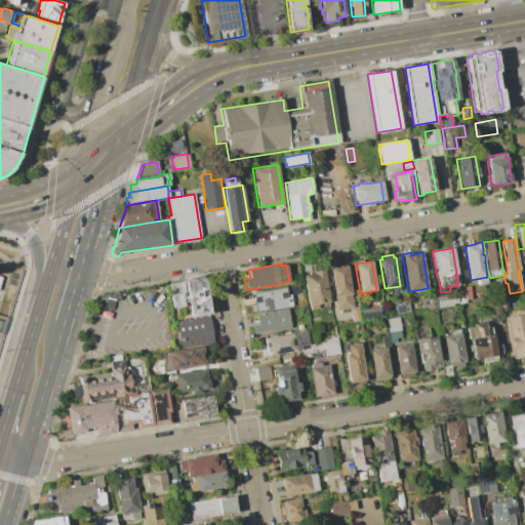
[(346,266),(353,308),(336,310),(330,268),(346,266)]
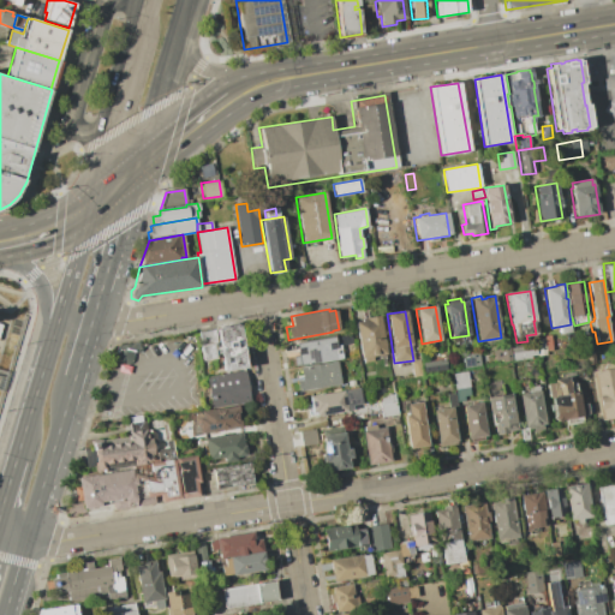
[(378,316),(386,354),(372,357),(372,362),(364,363),(363,359),(362,359),(354,323),(362,322),(362,320),(378,316)]
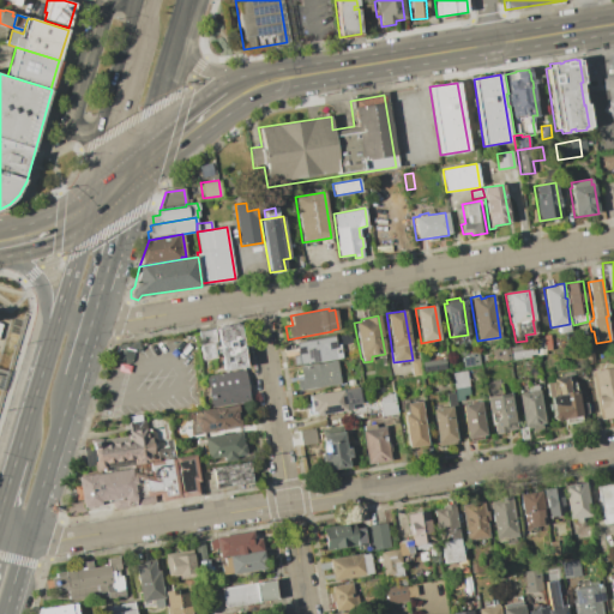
[(238,324),(245,367),(222,372),(218,345),(215,330),(215,329),(217,327),(218,325),(223,325),(226,326),(228,326),(229,324),(234,323),(235,325),(238,324)]
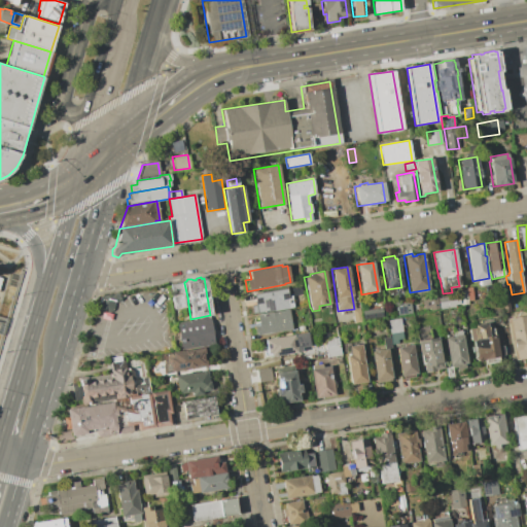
[(187,296),(184,297),(185,307),(172,309),(170,296),(172,296),(170,285),(184,283),(187,296)]
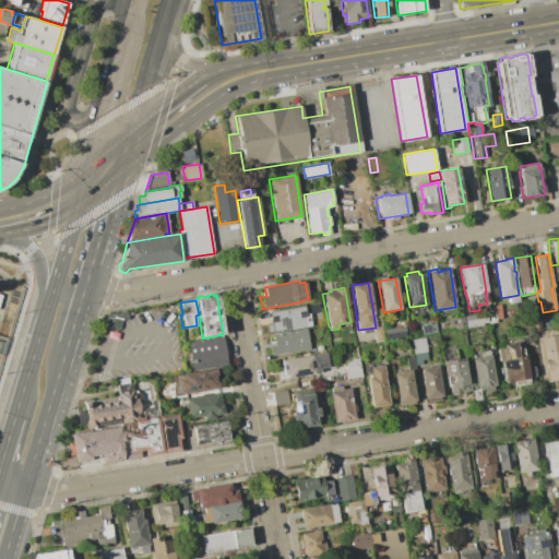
[(305,314),(304,307),(309,306),(308,304),(319,301),(321,312),(309,314),(309,313),(305,314)]
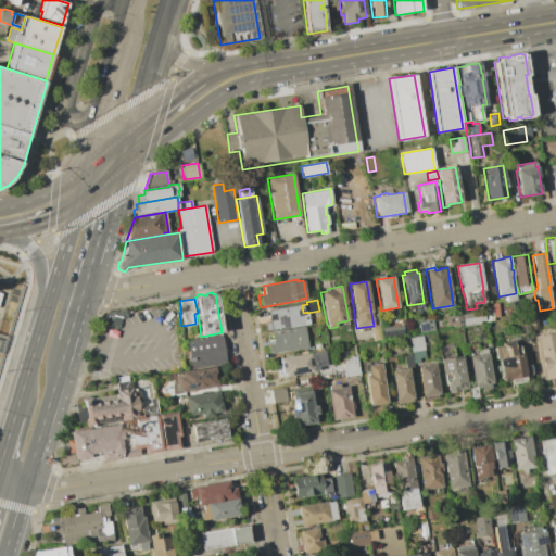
[(303,313),(307,312),(307,313),(310,324),(266,331),(265,321),(269,320),(267,310),(302,304),(302,305),(303,313)]
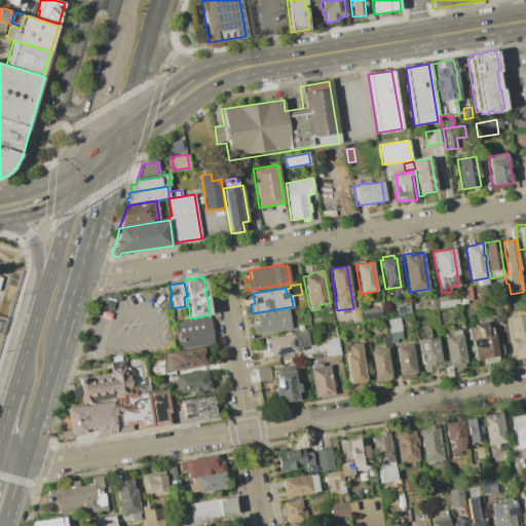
[(457,291),(464,290),(466,303),(460,304),(457,291)]
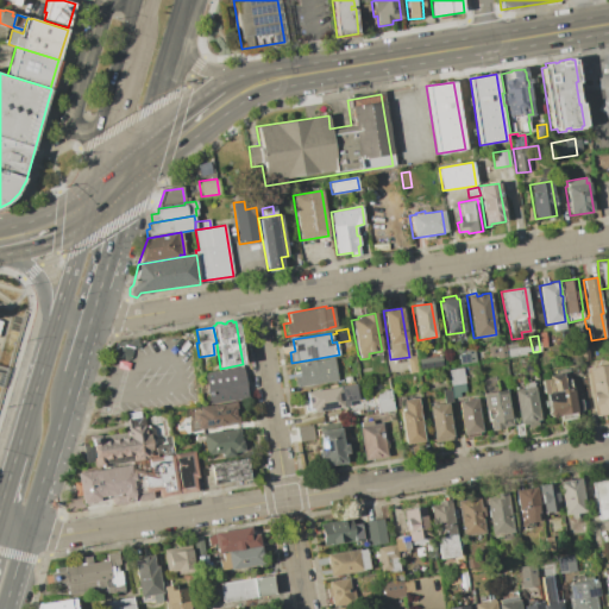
[(503,339),(507,357),(497,358),(496,356),(489,357),(488,347),(494,340),(503,339)]
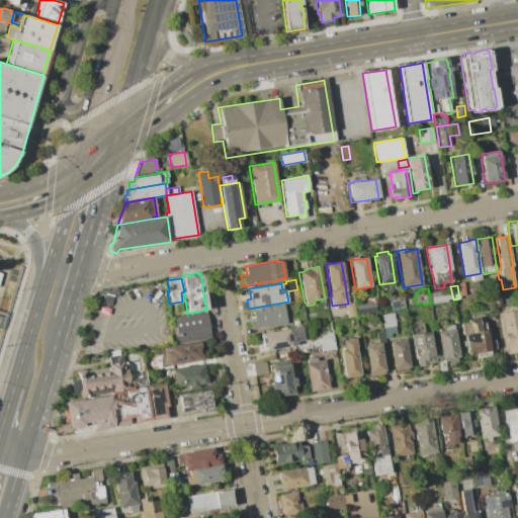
[(430,293),(450,289),(452,298),(446,299),(447,301),(431,305),(430,293)]
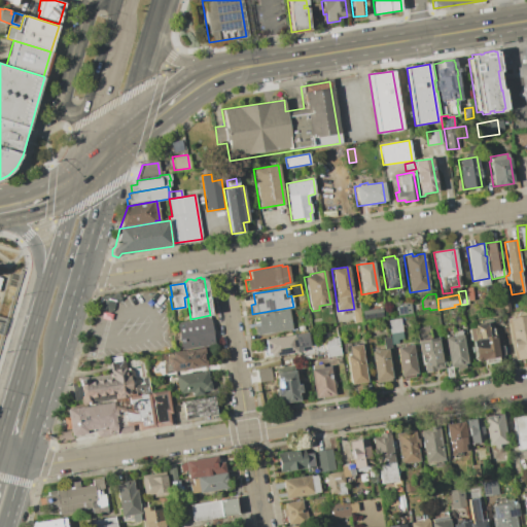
[(102,296),(98,313),(109,315),(116,311),(120,304),(121,295),(102,296)]
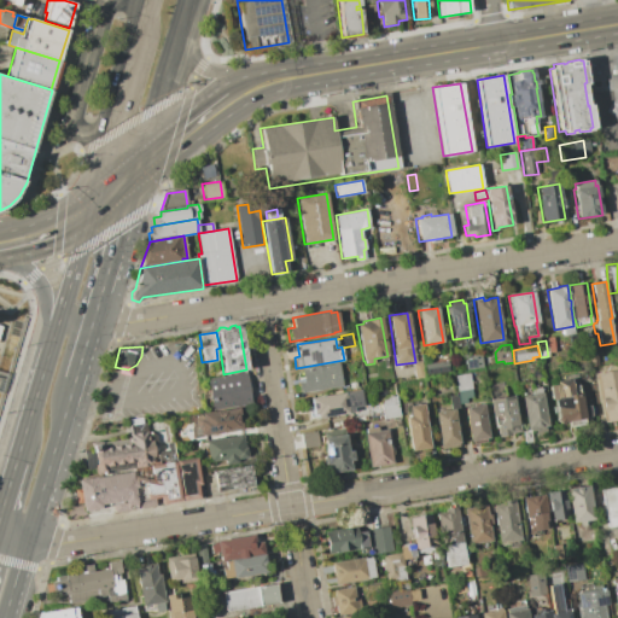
[(481,353),(483,367),(465,371),(462,356),(481,353)]
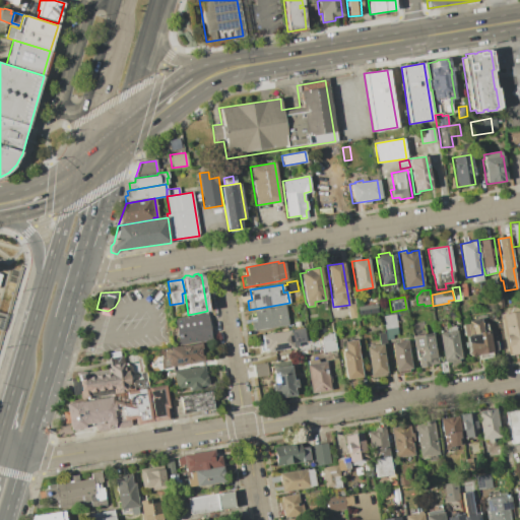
[(377,304),(378,313),(359,316),(356,307),(377,304)]
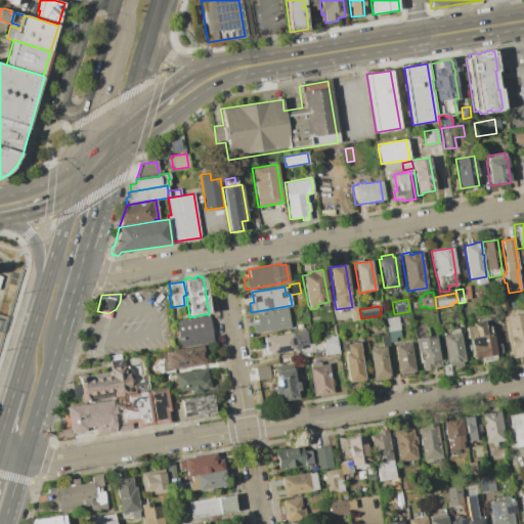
[(357,307),(359,320),(352,321),(349,308),(357,307)]
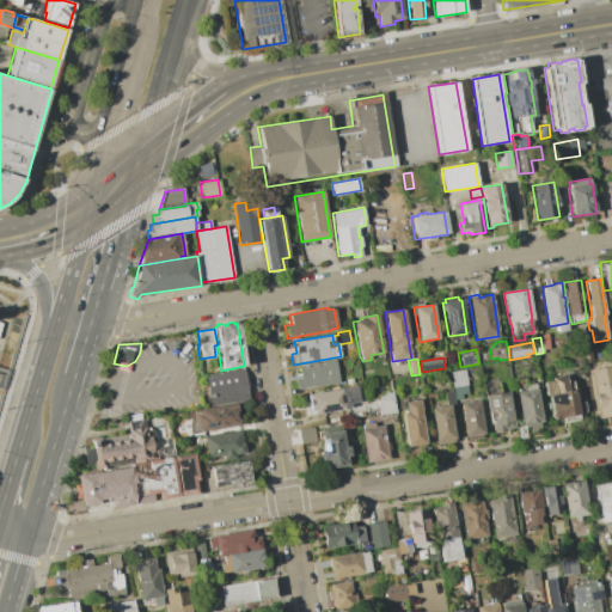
[(335,360),(340,383),(298,390),(295,379),(300,378),(298,366),(335,360)]
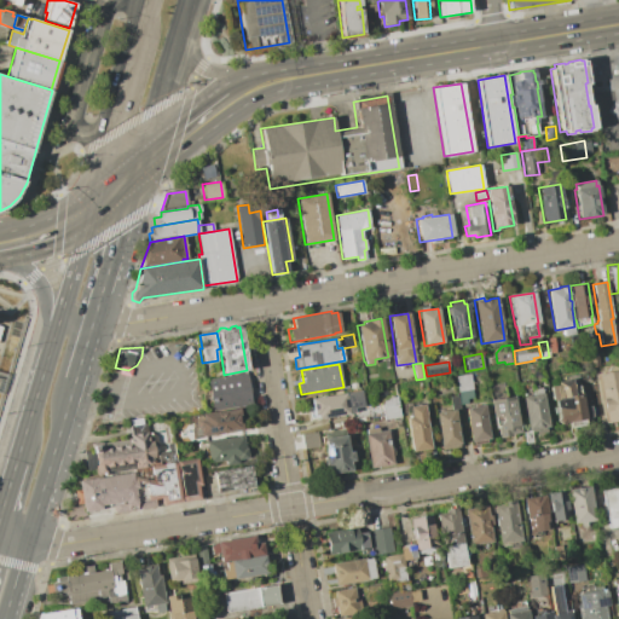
[(596,375),(618,370),(618,420),(605,423),(596,375)]
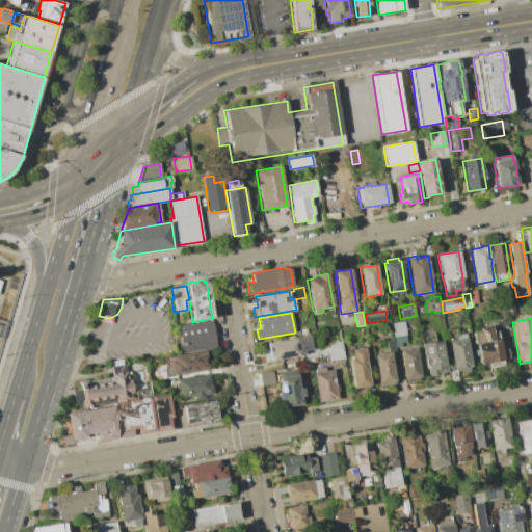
[(212,320),(216,348),(208,349),(207,345),(182,349),(179,326),(212,320)]
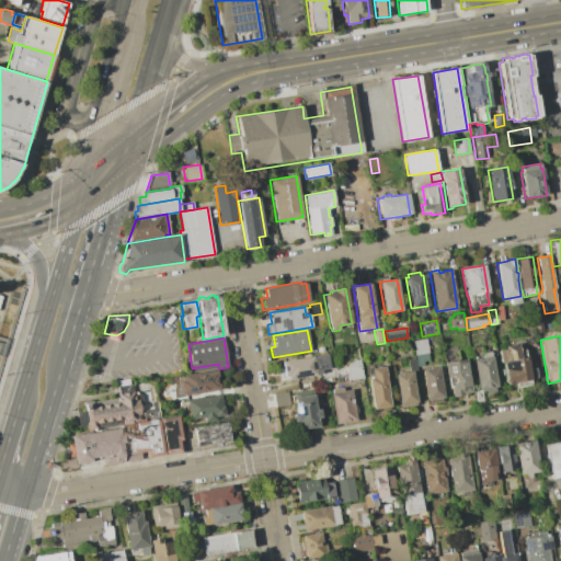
[(413,341),(426,339),(430,358),(422,359),(423,366),(416,366),(413,341)]
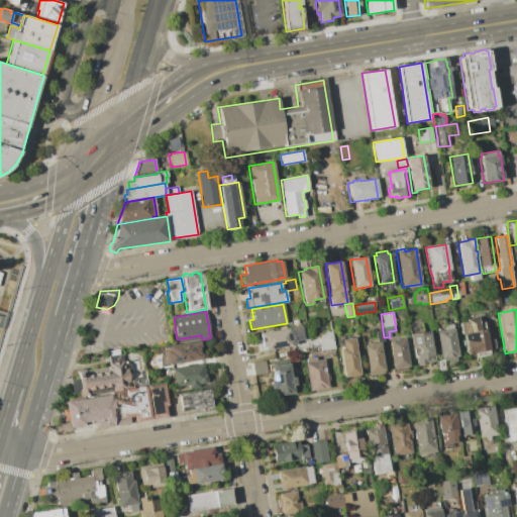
[(458,322),(464,321),(464,319),(477,317),(478,323),(484,322),(485,329),(486,328),(487,339),(493,338),(495,348),(489,349),(489,354),(476,356),(476,351),(472,352),(469,355),(463,352),(466,349),(466,345),(462,346),(461,340),(463,340),(462,334),(460,334),(458,322)]
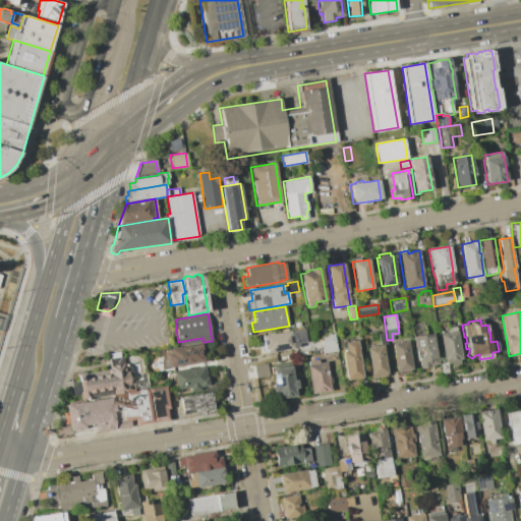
[(462,358),(459,359),(459,363),(452,364),(452,362),(448,363),(447,363),(446,361),(444,361),(444,360),(440,334),(448,333),(447,328),(456,326),(456,331),(457,331),(462,358)]
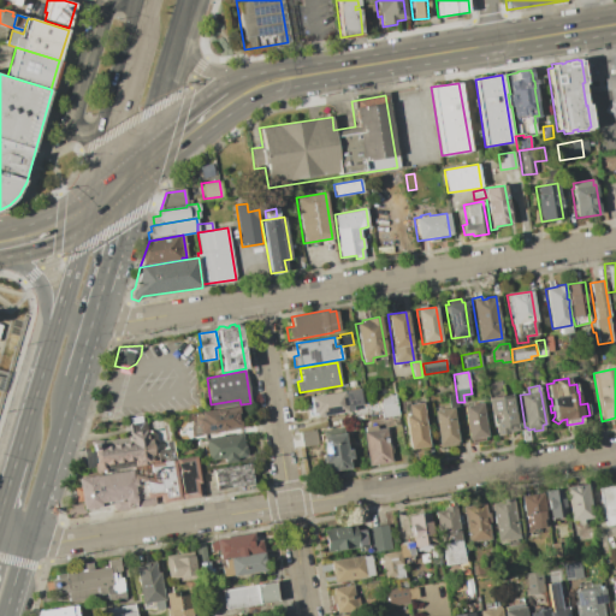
[(309,397),(359,388),(362,404),(353,406),(354,410),(317,418),(315,412),(312,413),(309,397)]
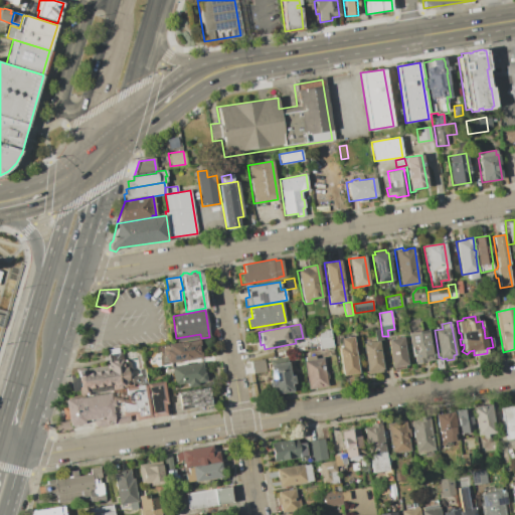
[(380,329),(382,339),(375,340),(374,330),(380,329)]
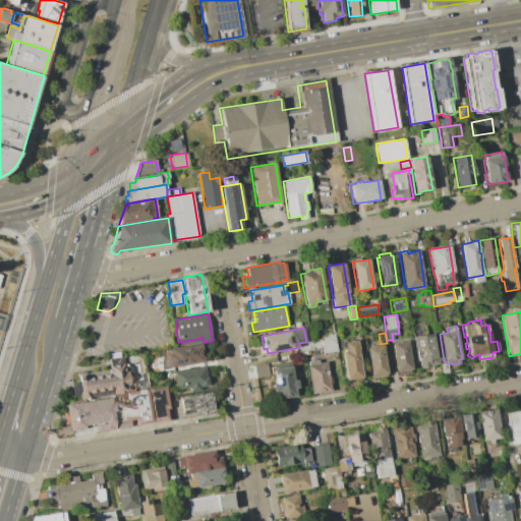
[(412,337),(432,333),(438,363),(429,365),(429,366),(419,368),(417,360),(416,360),(412,337)]
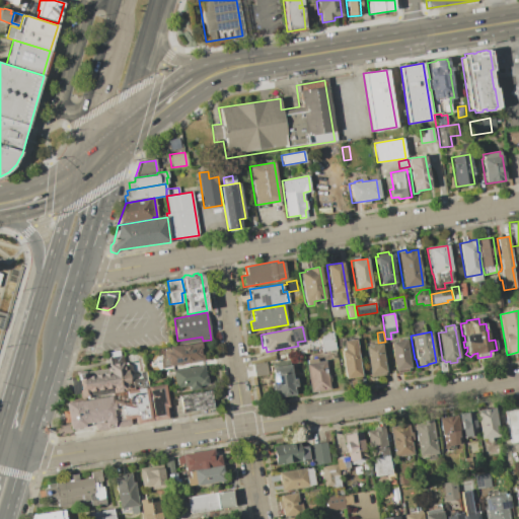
[(335,350),(322,352),(320,342),(321,341),(320,337),(325,336),(325,334),(331,332),(335,350)]
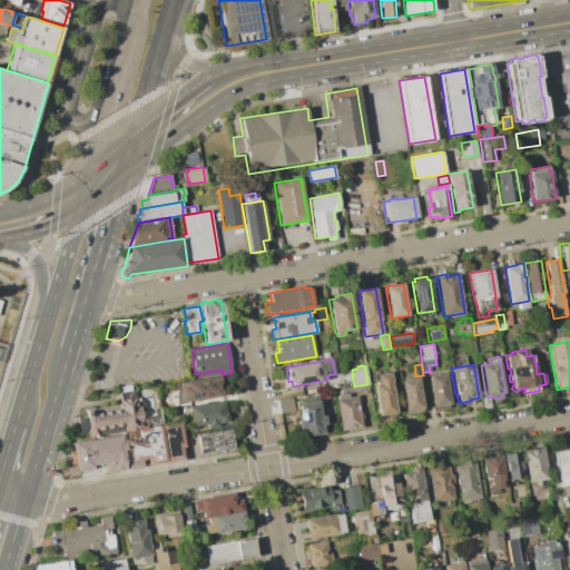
[(390,372),(396,412),(379,415),(373,384),(376,384),(375,382),(377,382),(376,374),(390,372)]
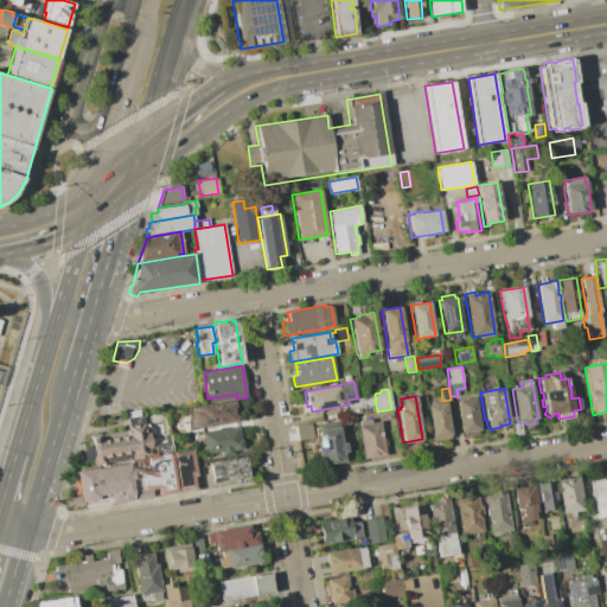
[(455,400),(474,397),(479,430),(477,430),(478,434),(464,436),(464,433),(461,433),(455,400)]
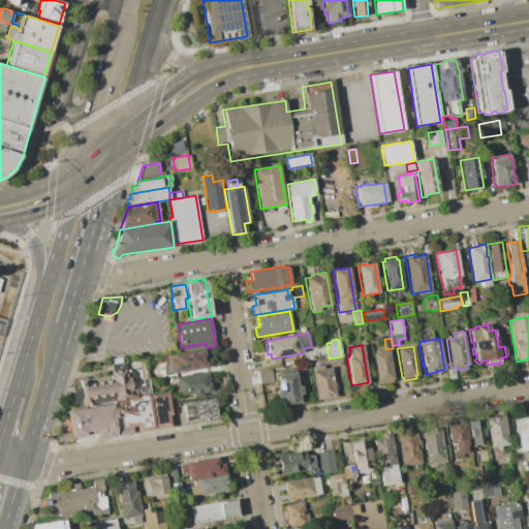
[(204,348),(208,367),(164,374),(162,365),(164,365),(162,356),(172,354),(186,351),(186,353),(192,352),(191,350),(204,348)]
